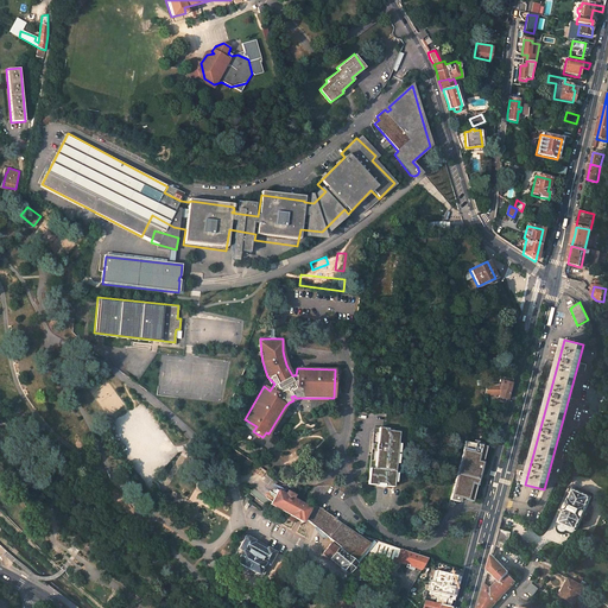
[(499,397),(506,399),(512,378),(504,377),(501,385),(487,385),(485,394),(499,394),(499,397)]
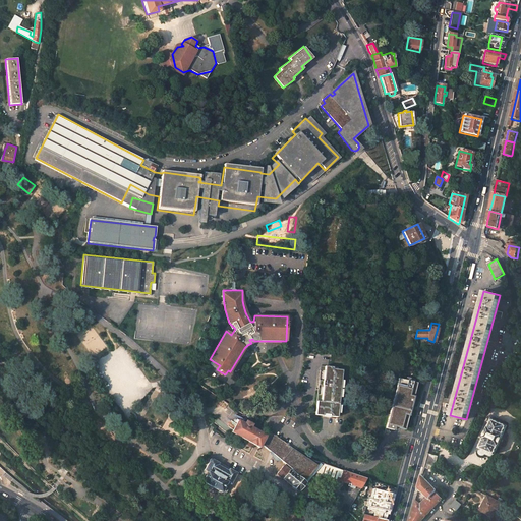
[(310,336),(307,349),(313,349),(316,335),(310,336)]
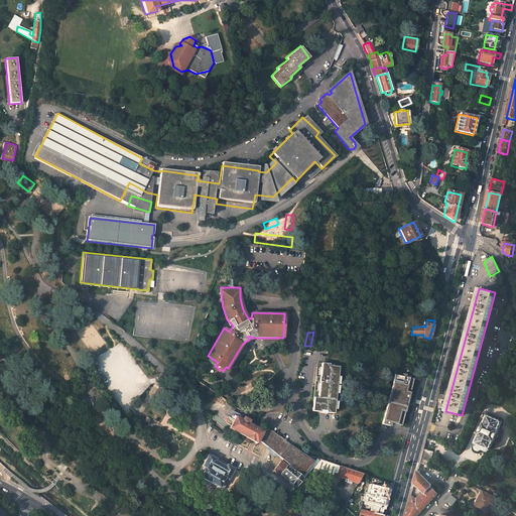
[(334,414),(339,367),(329,366),(330,364),(323,363),(318,398),(313,398),(311,411),(334,414)]
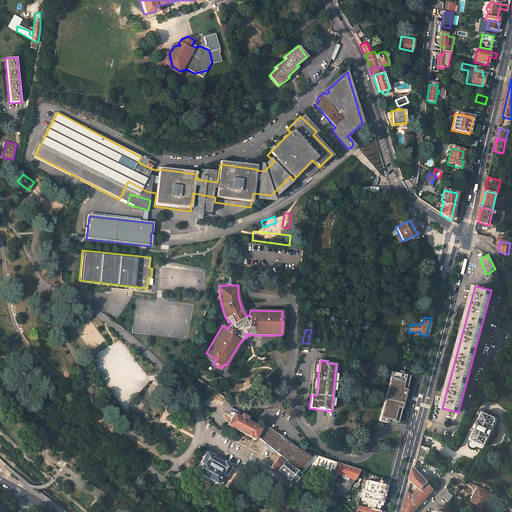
[(184,369),(182,372),(189,377),(192,374),(184,369)]
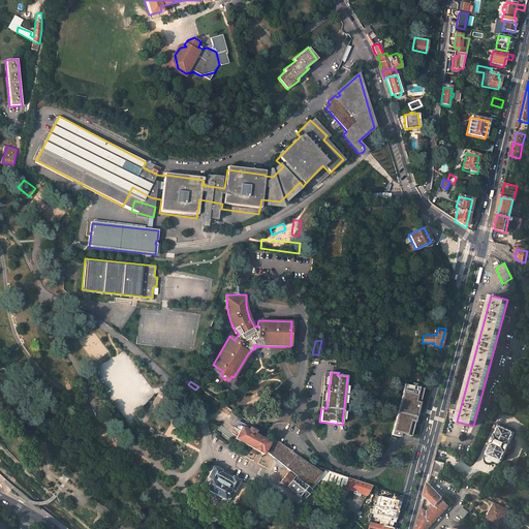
[(412,385),(405,383),(392,434),(400,436),(400,433),(410,436),(414,421),(415,416),(416,412),(423,387),(421,387),(412,385)]
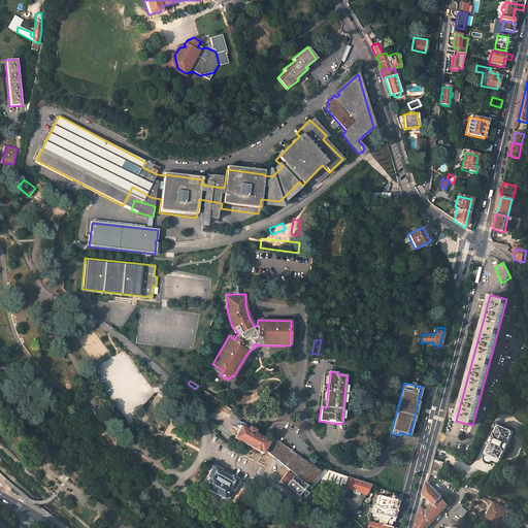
[(501,461),(515,432),(498,425),(485,454),(501,461)]
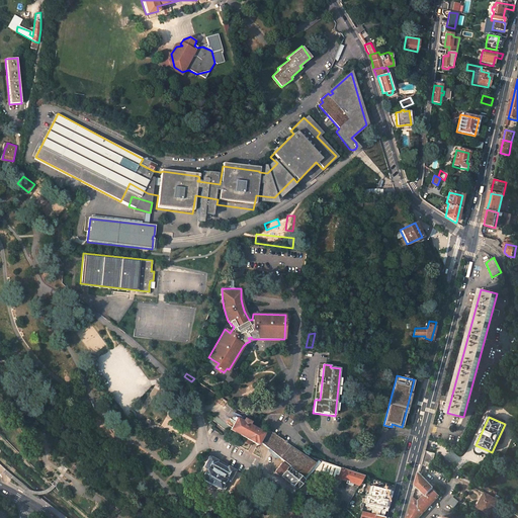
[(237,419),(234,424),(231,431),(258,445),(260,442),(283,461),(275,472),(280,477),(282,476),(290,482),(290,485),(294,488),(297,487),(303,479),(318,458),(305,454),(299,450),(268,429),(266,434),(249,425),(251,422),(245,419),(243,422),(237,419)]
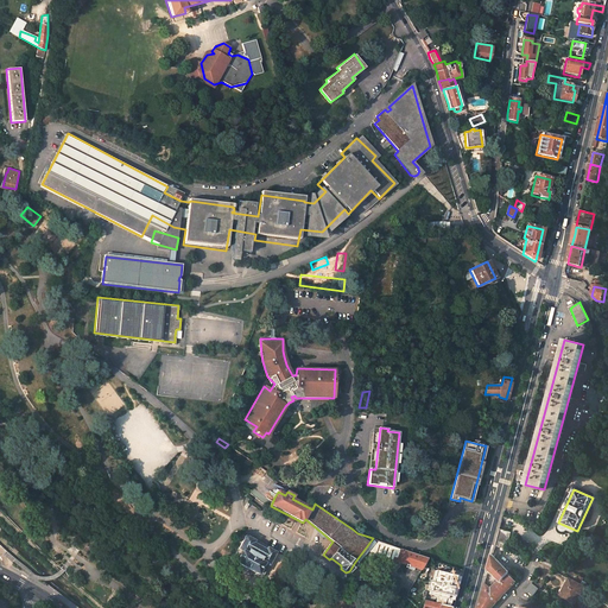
[(511,532),(499,529),(496,537),(494,545),(506,550),(511,532)]
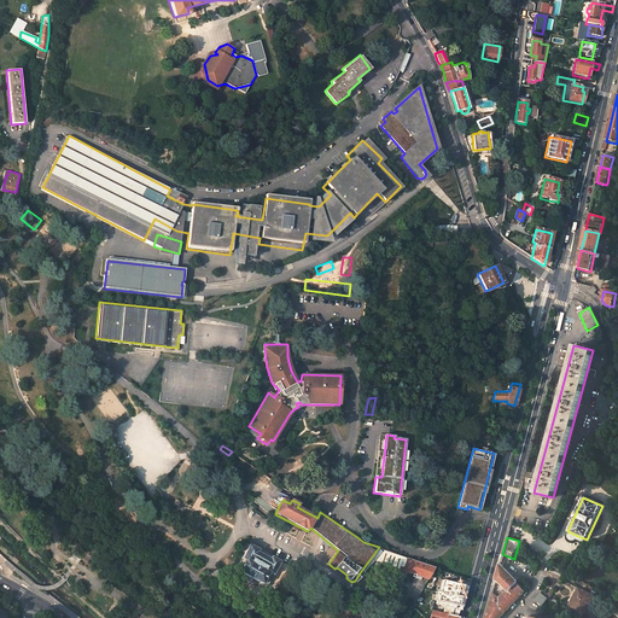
[(280,561),(250,543),(235,569),(267,587),(280,561)]
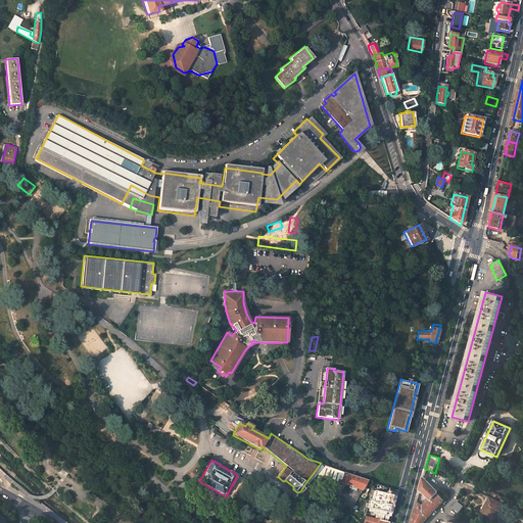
[(325,465),(317,474),(337,481),(338,478),(342,480),(341,482),(346,484),(362,489),(368,479),(325,465)]
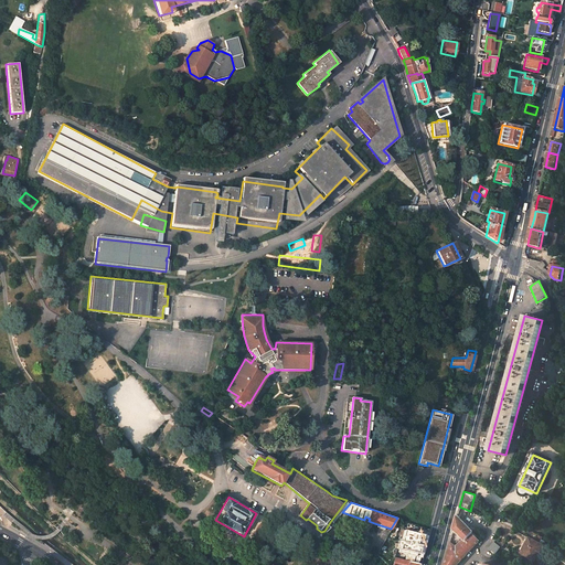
[(444,564),(456,564),(479,541),(471,533),(457,518),(455,525),(452,532),(455,533),(457,531),(465,539),(456,545),(454,547),(449,545),(445,564),(444,564)]
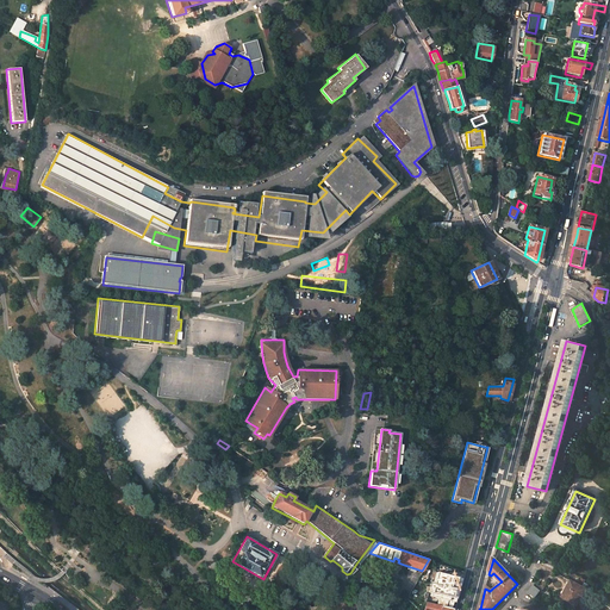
[(342,571),(342,567),(332,560),(330,561),(342,571)]
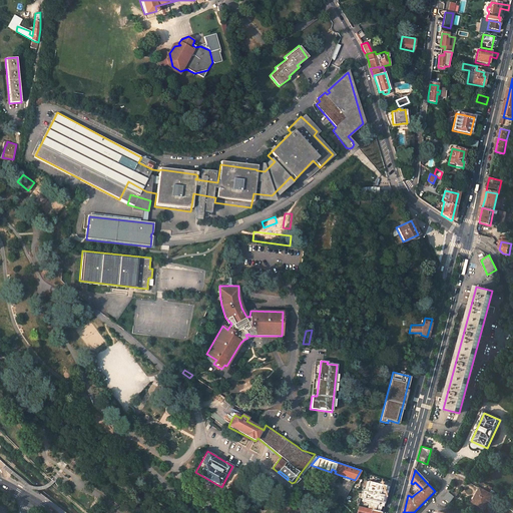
[(496,493),(492,491),(489,489),(487,493),(480,489),(473,502),(481,507),(478,512),(479,512),(483,512),(486,510),(496,493)]
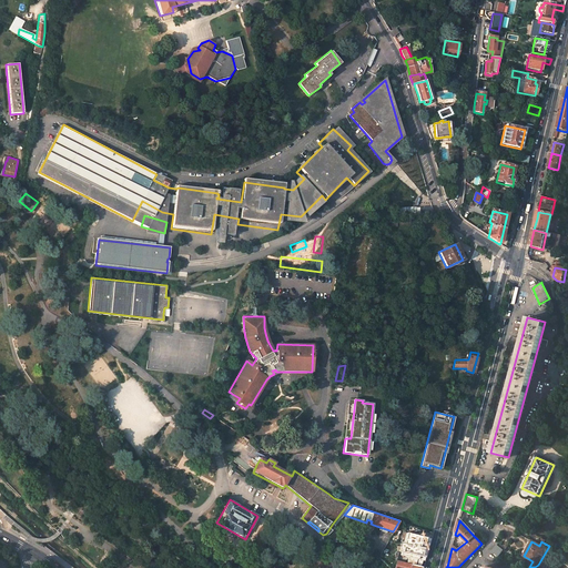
[(504,549),(497,545),(492,551),(498,557),(504,549)]
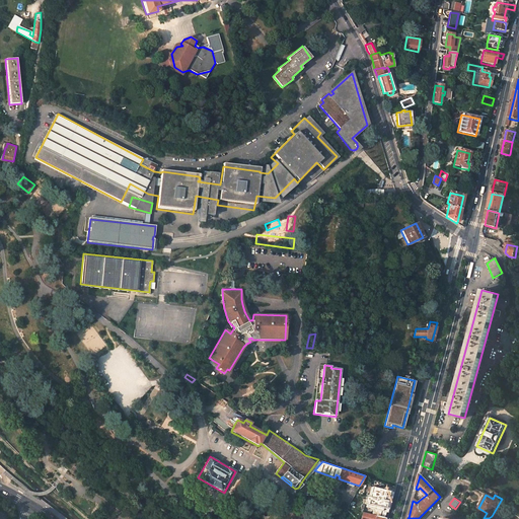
[(509,518),(517,518),(518,518),(518,517),(518,503),(513,514),(509,518)]
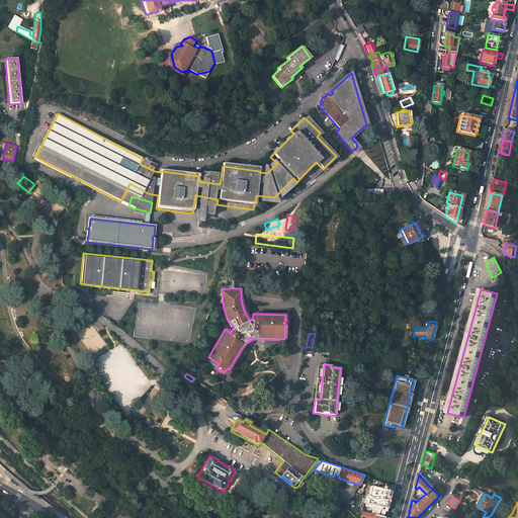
[(376,509),(369,507),(367,512),(370,513),(384,517),(386,508),(377,505),(376,509)]
